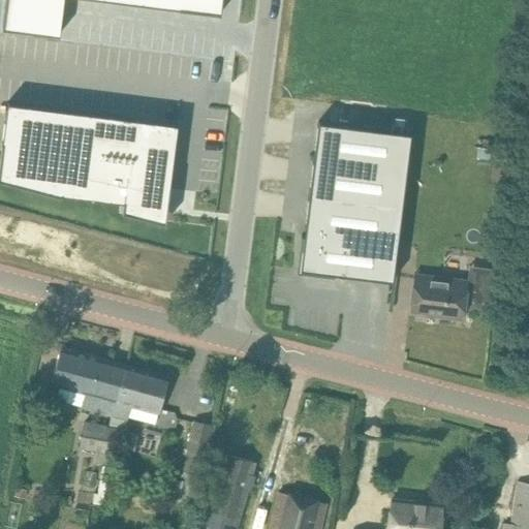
[(5,0),(2,28),(60,35),(63,0),(114,0),(220,13),(222,0),(5,0)]
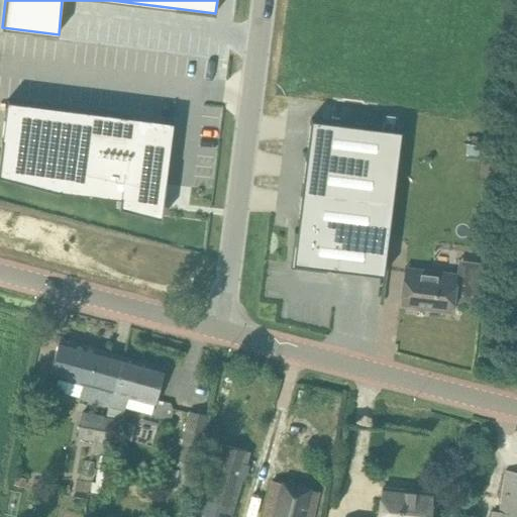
[(8,96),(0,154),(0,175),(60,191),(61,189),(120,197),(119,207),(141,212),(157,216),(160,195),(165,195),(166,182),(174,120),(8,96)]
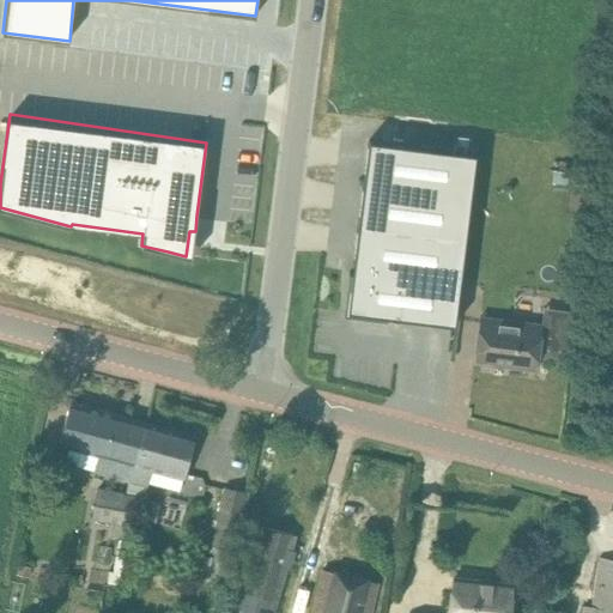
[(475,153),(368,139),(357,225),(465,238),(475,153)]
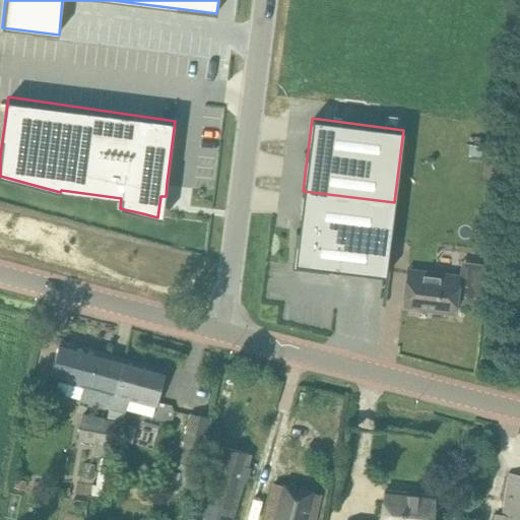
[(394,202),(303,191),(298,228),(390,240),(394,202)]
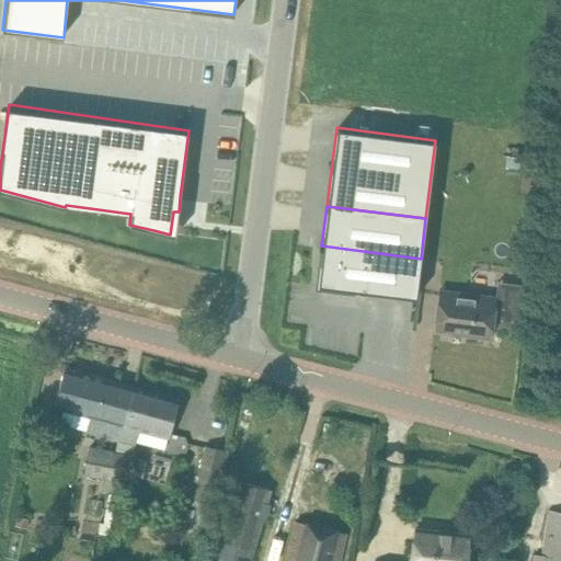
[(353,293),(353,290),(415,298),(421,259),(321,245),(321,250),(319,249),(315,288),(353,293)]
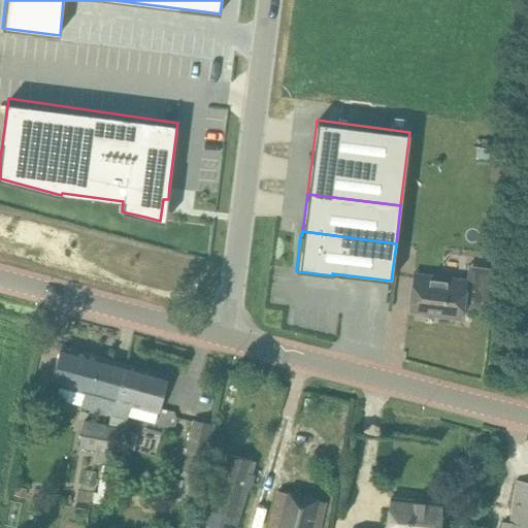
[(395,291),(405,292),(408,276),(398,274),(395,291)]
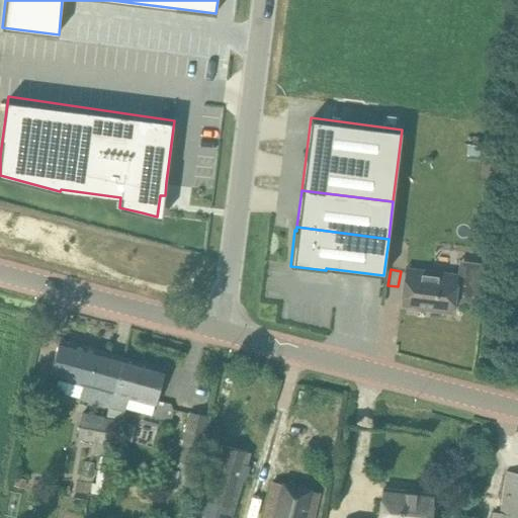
[(404,284),(401,305),(417,307),(417,309),(422,309),(423,305),(433,306),(432,311),(453,313),(454,303),(479,307),(483,277),(457,274),(421,270),(420,274),(405,272),(404,284)]
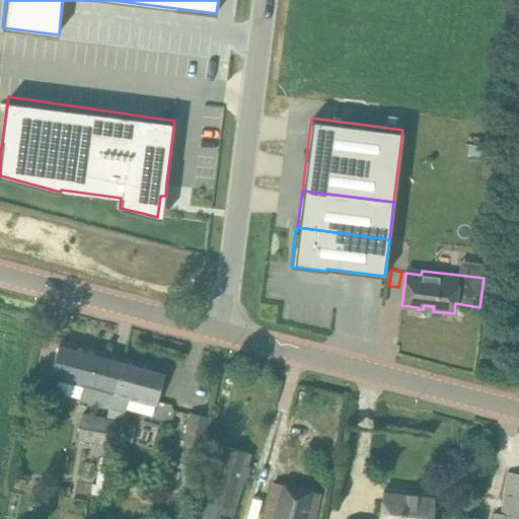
[(60,341),(50,376),(83,385),(79,399),(109,408),(124,412),(128,397),(156,405),(165,369),(123,357),(60,341)]
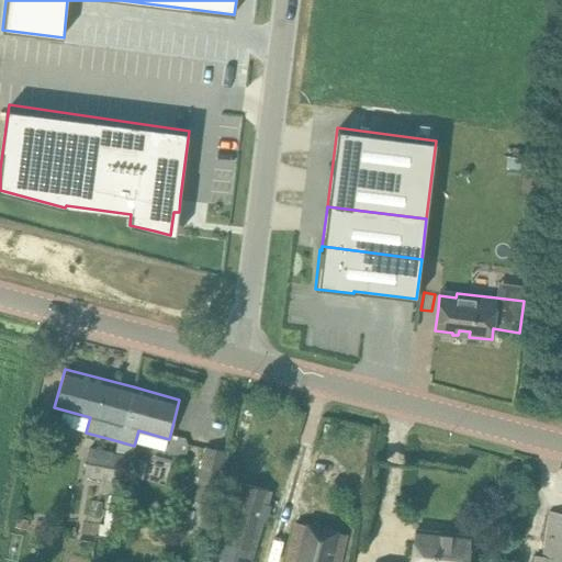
[(192,509),(188,532),(210,536),(226,450),(205,446),(192,509)]
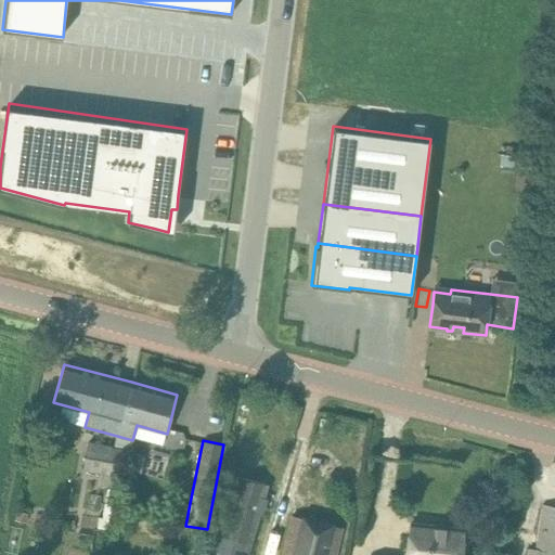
[(87,444),(82,469),(98,472),(117,475),(119,475),(123,454),(123,451),(113,449),(87,444)]
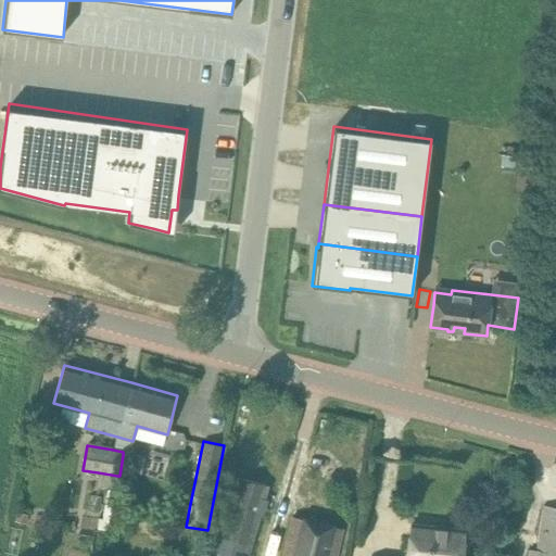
[(216,535),(210,555),(249,555),(269,485),(237,477),(227,475),(220,495),(210,533),(216,535)]
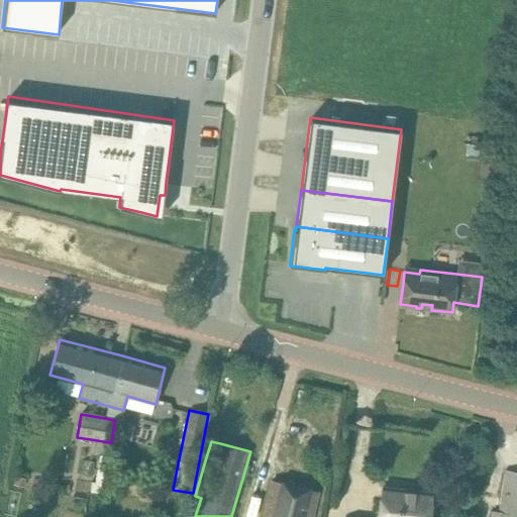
[(516,516),(516,472),(505,471),(499,513),(493,512),(491,516),(516,516)]
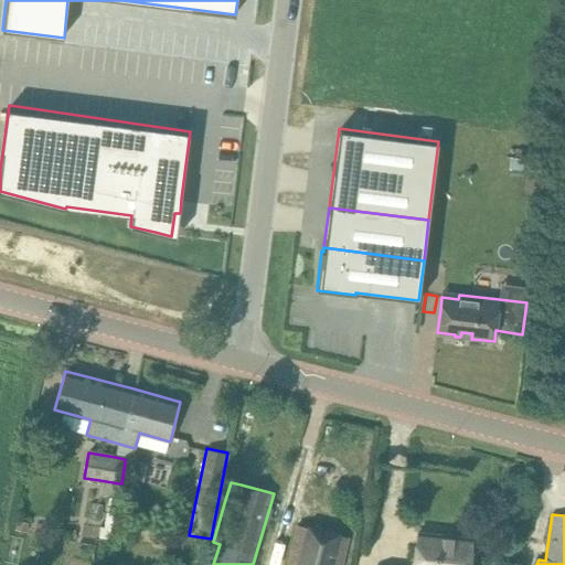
[(14,521),(13,530),(25,532),(28,523),(14,521)]
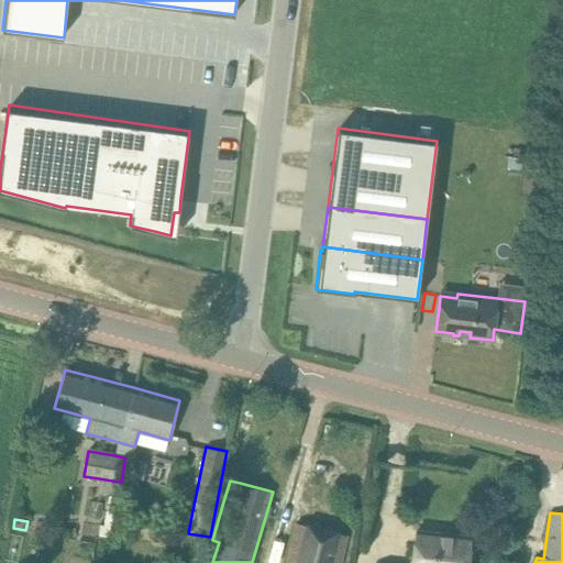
[(340,562),(342,558),(346,537),(296,523),(286,562),(340,562)]
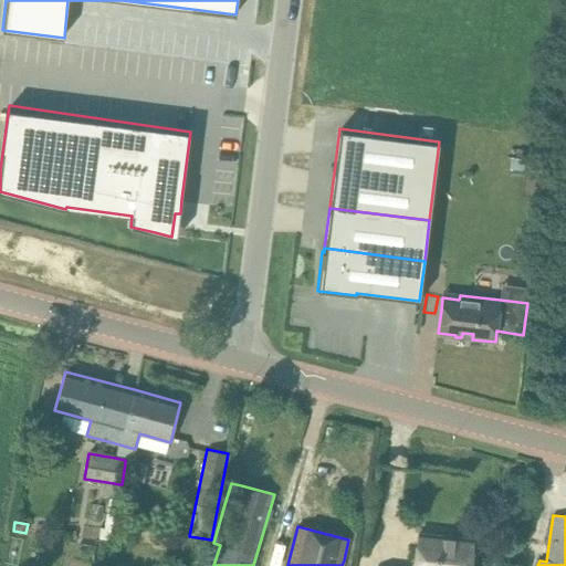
[(470,565),(473,540),(418,534),(413,565),(470,565)]
